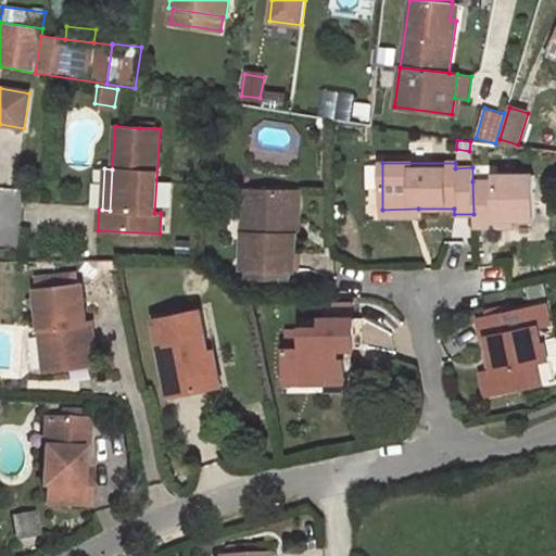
[(481,181),(472,181),(474,214),(474,227),(496,227),(496,218),(514,218),(534,218),(534,175),(495,175),(495,181),(481,181)]
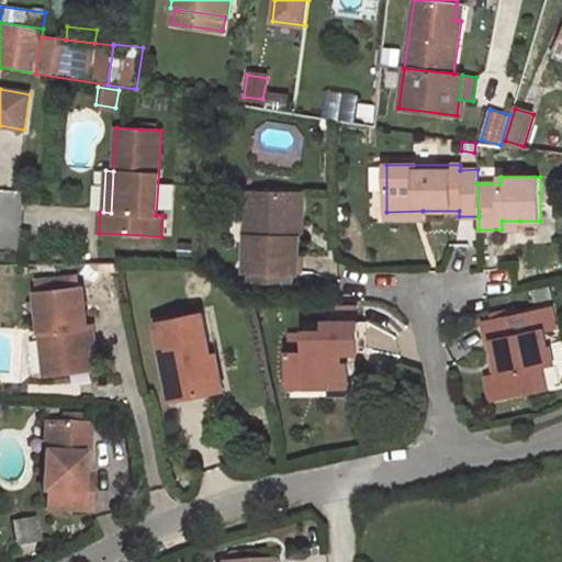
[(255,192),(243,192),(242,213),(247,213),(254,213),(255,192)]
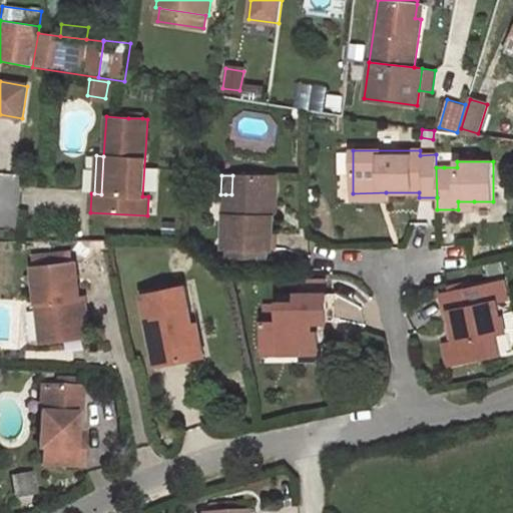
[(274,176),(232,175),(231,194),(225,194),(223,247),(227,248),(227,257),(247,258),(247,248),(268,249),(272,249),(273,216),(269,216),(269,198),(273,198),(274,176)]
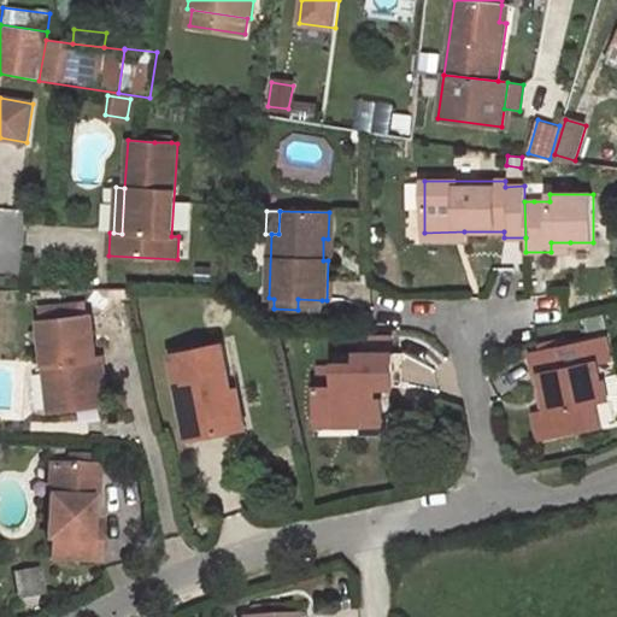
[(215,269),(198,269),(197,286),(213,286),(215,269)]
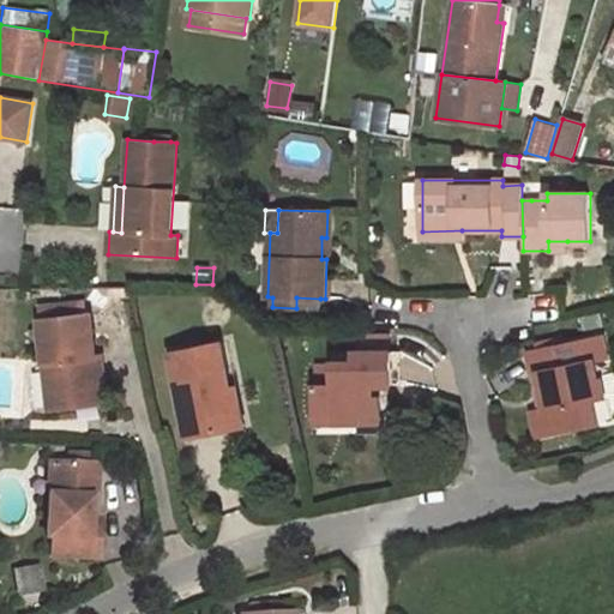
[(320,299),(296,298),(296,308),(320,308),(320,299)]
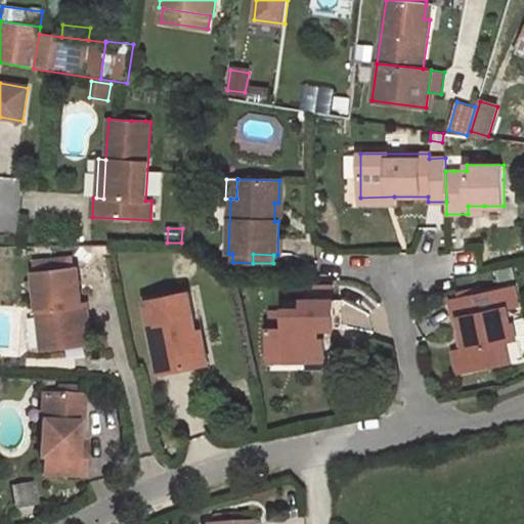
[(76,267),(34,272),(42,349),(86,344),(84,321),(84,320),(75,321),(73,305),(80,305),(80,304),(76,267)]
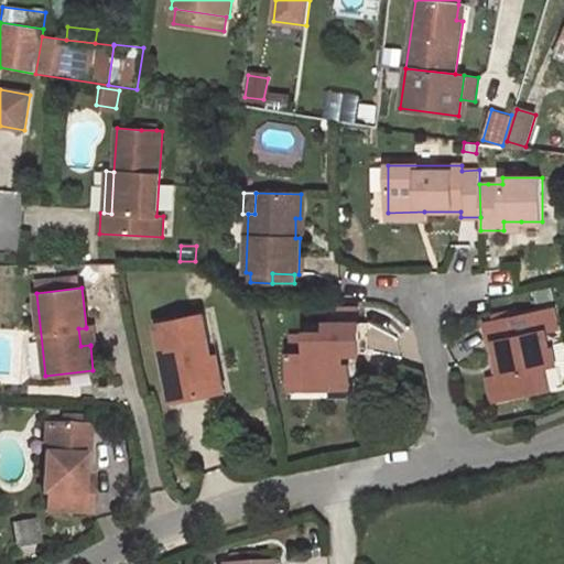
[(550,288),(533,291),(535,303),(552,300),(550,288)]
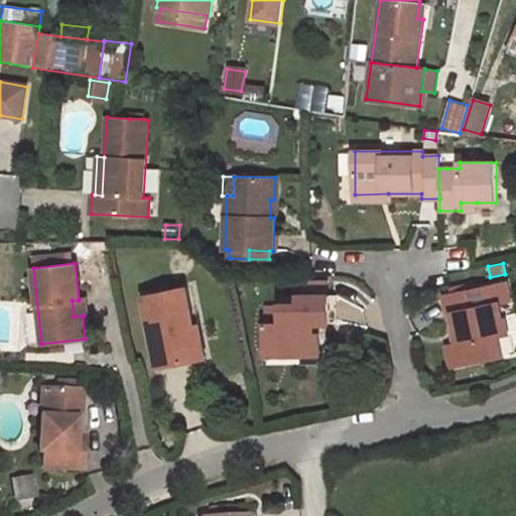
[(452,294),(443,295),(447,313),(453,312),(457,332),(460,343),(455,344),(459,366),(487,360),(486,358),(501,354),(501,352),(497,336),(506,334),(502,317),(499,303),(510,300),(506,282),(471,289),(463,291),(452,294)]
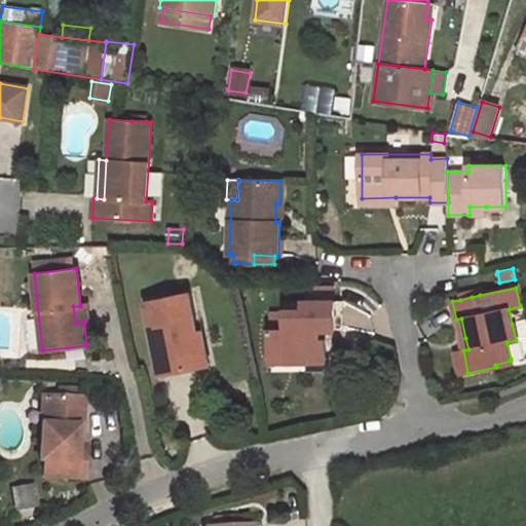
[(190,293),(146,301),(161,374),(199,367),(193,334),(198,333),(190,293)]
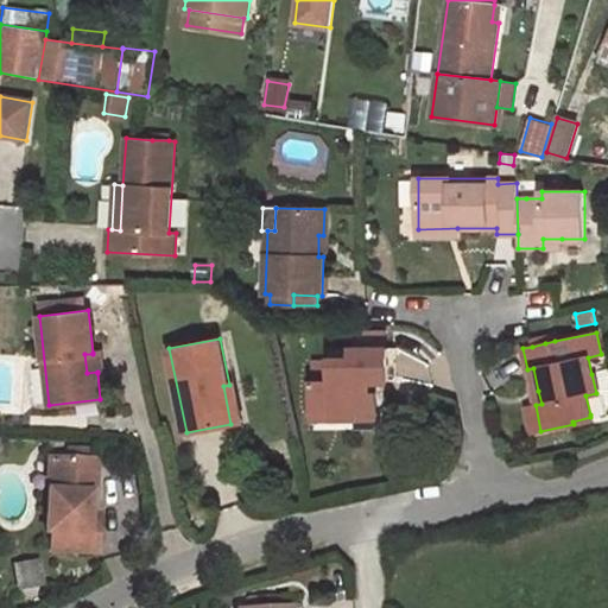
[(353,360),(331,360),(331,362),(331,380),(315,381),(311,381),(312,413),(333,413),(333,419),(355,419),(355,413),(378,412),(378,392),(372,392),(372,381),(378,380),(390,380),(388,348),(353,349),(353,360)]
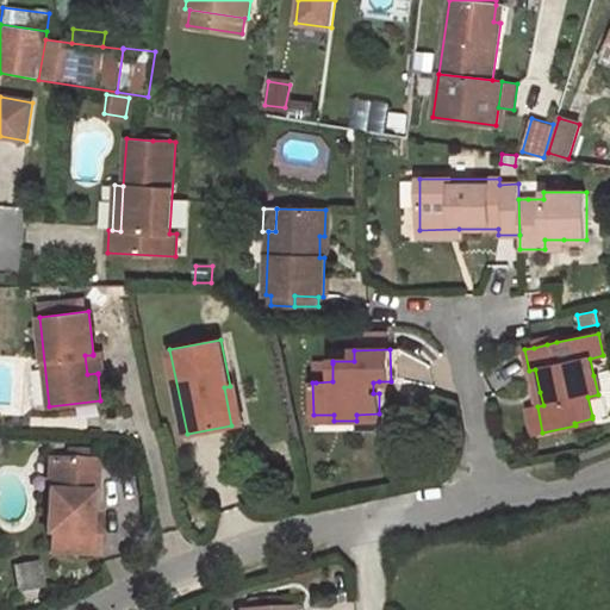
[(93,355),(85,355),(87,374),(98,373),(98,374),(103,374),(100,353),(93,354),(93,355)]
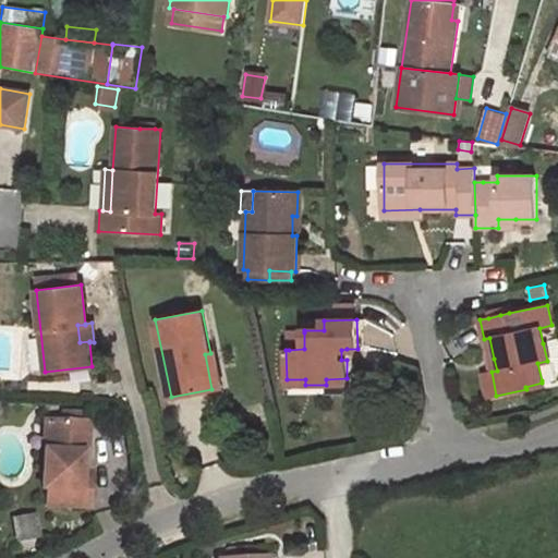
[(304,332),(289,334),(289,350),(304,349),(304,332)]
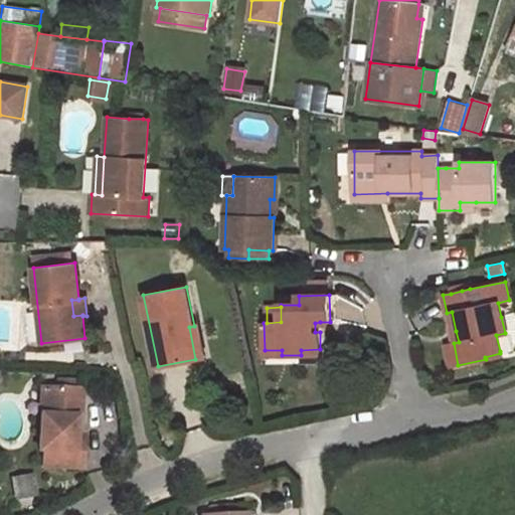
[(514,314),(501,317),(505,333),(496,335),(500,351),(507,349),(514,345),(514,342),(514,314)]
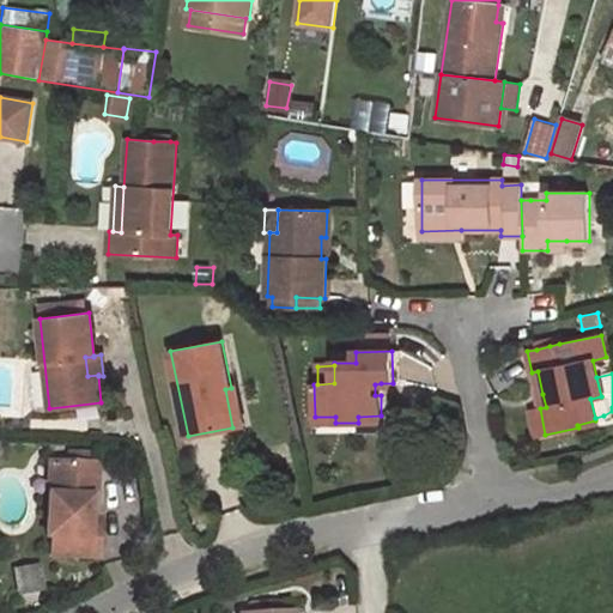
[(231,388),(225,389),(232,428),(246,425),(237,387),(231,388)]
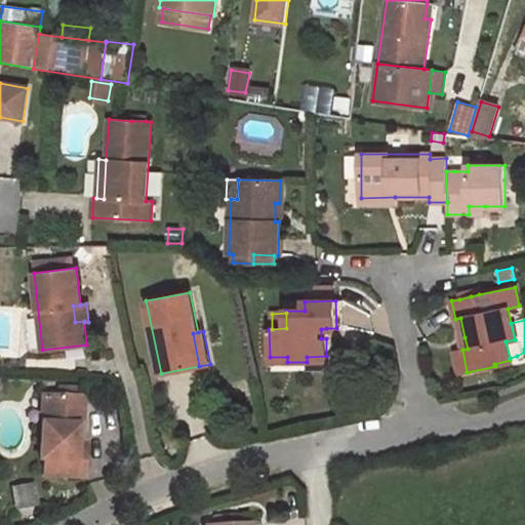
[(462,350),(454,352),(458,373),(467,372),(462,350)]
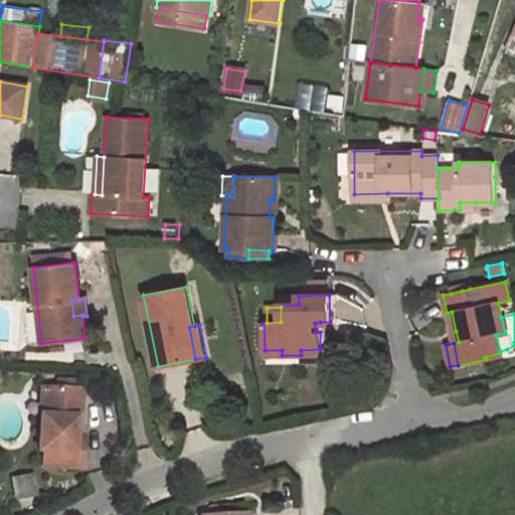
[(76,379),(56,378),(56,388),(76,389),(76,379)]
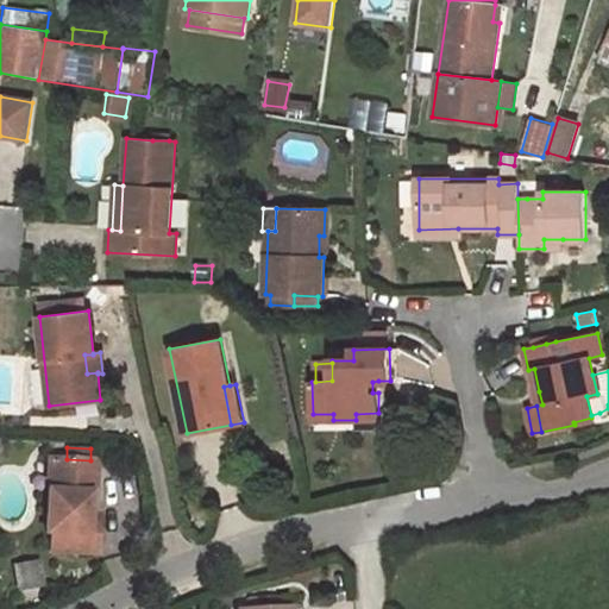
[(67,459),(56,459),(55,491),(48,491),(45,533),(49,533),(49,551),(96,553),(98,534),(87,533),(87,515),(88,495),(93,495),(94,460),(90,460),(67,459)]
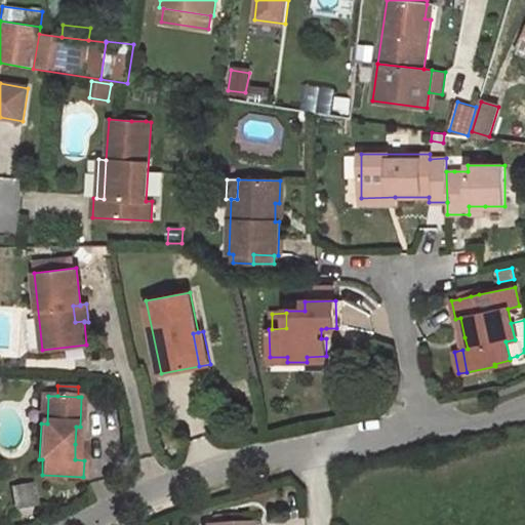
[(79,445),(75,444),(75,459),(84,460),(84,445),(79,445)]
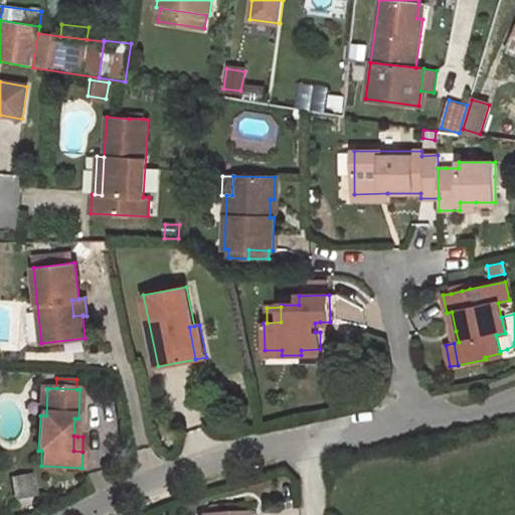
[(29,479),(14,481),(17,496),(31,494),(29,479)]
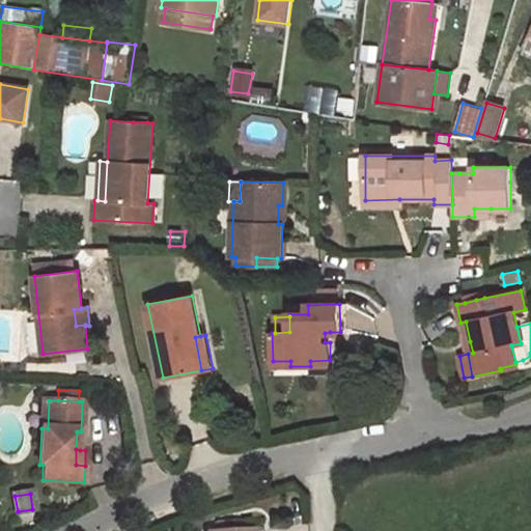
[(239,530),(239,521),(223,522),(223,530),(239,530)]
